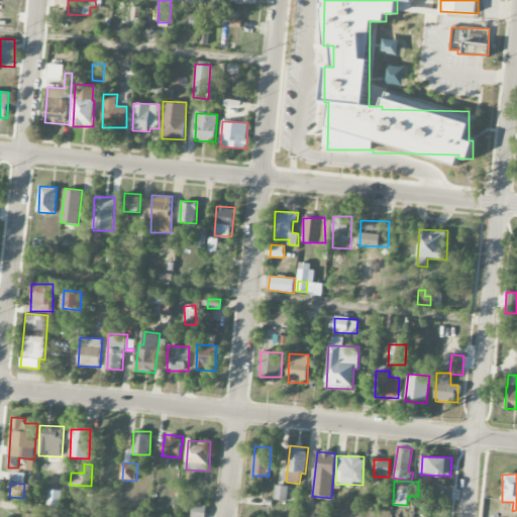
[(287,501),(288,486),(276,486),(275,500),(287,501)]
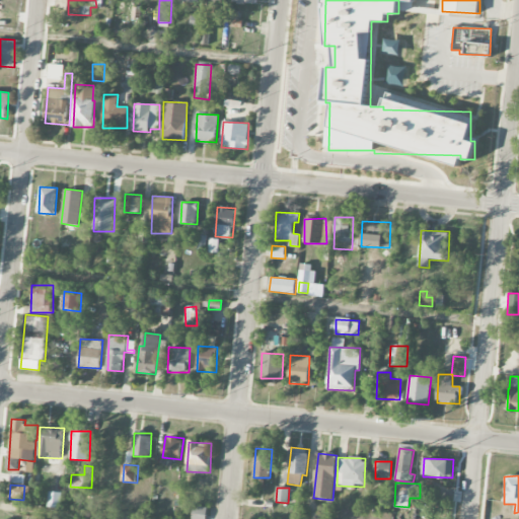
[(62,492),(48,492),(48,508),(61,508),(62,492)]
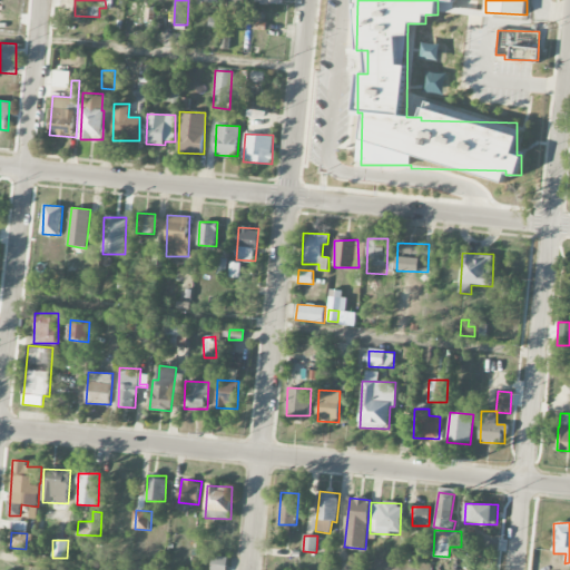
[(210,569),(226,569),(226,557),(212,556),(210,569)]
